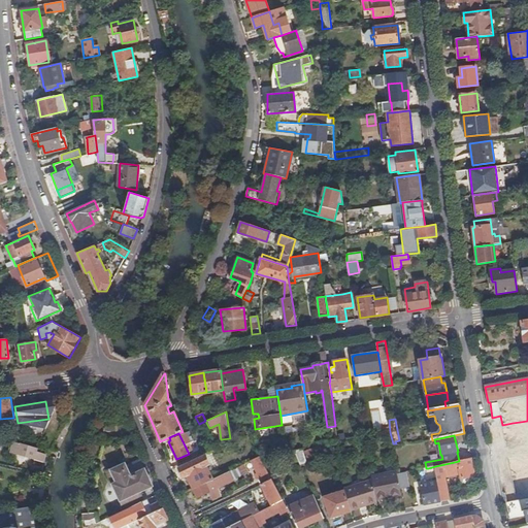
[(17,442),(15,442),(12,453),(43,462),(45,455),(37,452),(38,449),(17,442)]
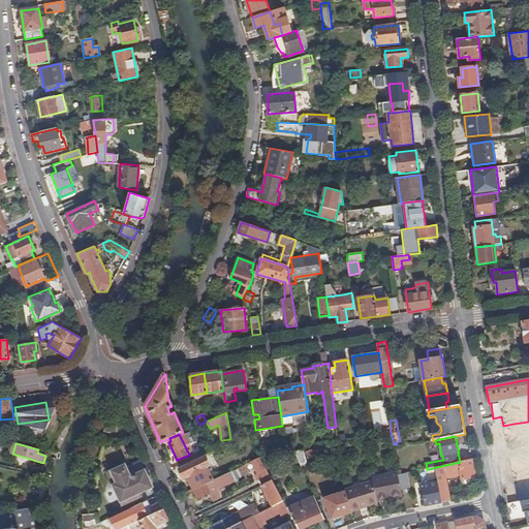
[(336,462),(331,444),(322,446),(322,447),(308,452),(310,459),(323,455),(323,456),(327,455),(330,464),(336,462)]
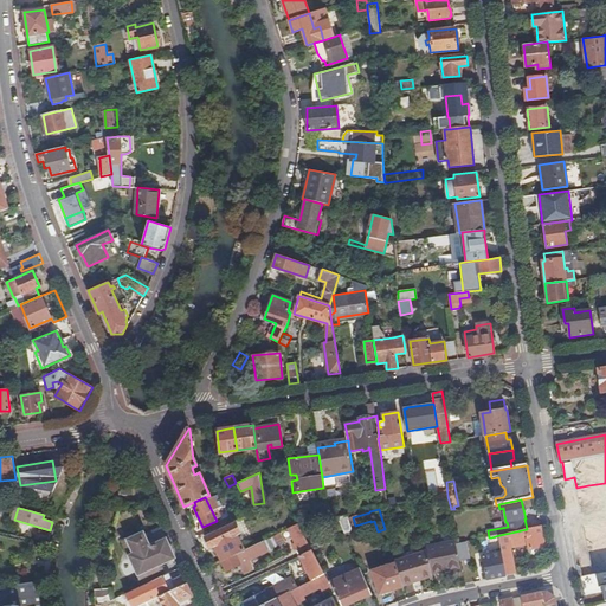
[(346,534),(354,532),(349,514),(341,516),(346,534)]
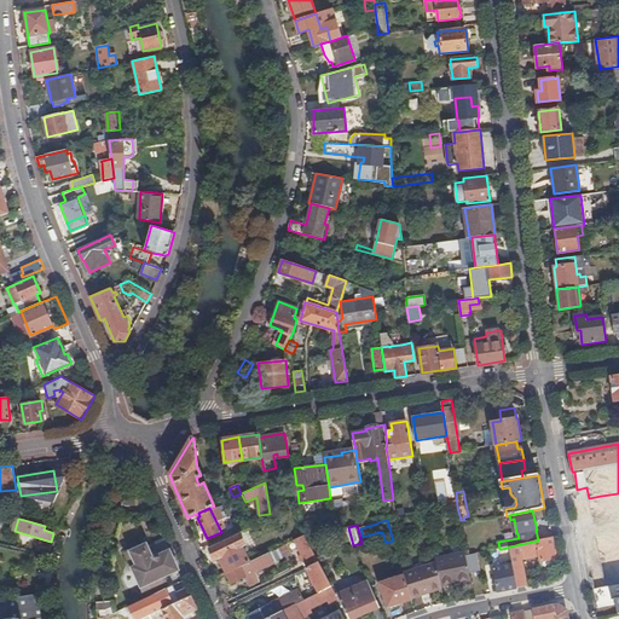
[(291,537),(294,541),(305,537),(304,531),(291,537)]
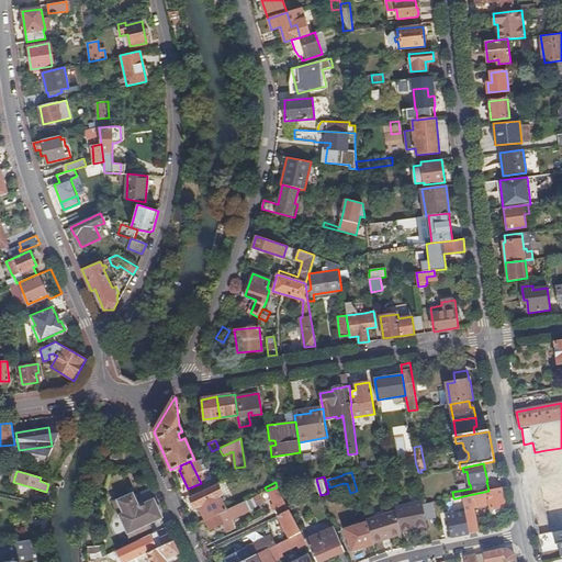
[(205,520),(226,510),(220,496),(223,494),(218,485),(190,498),(194,508),(199,506),(205,520)]
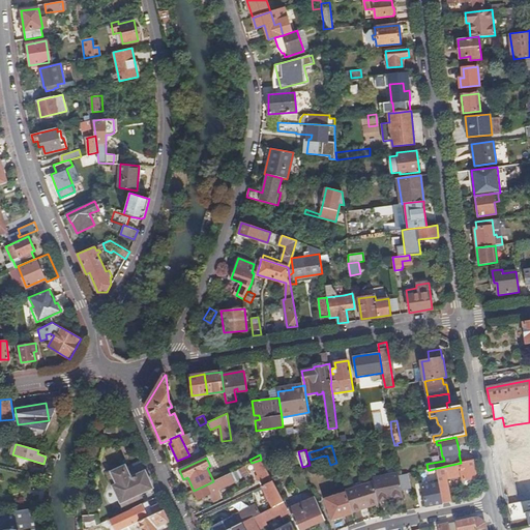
[(529,479),(529,459),(506,464),(510,483),(529,479)]
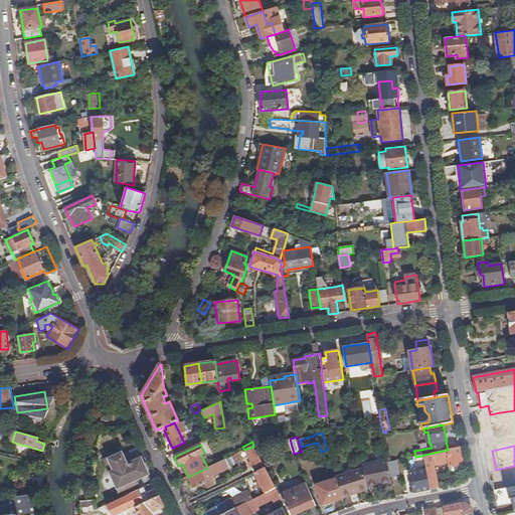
[(244,450),(254,473),(265,468),(253,447),(244,450)]
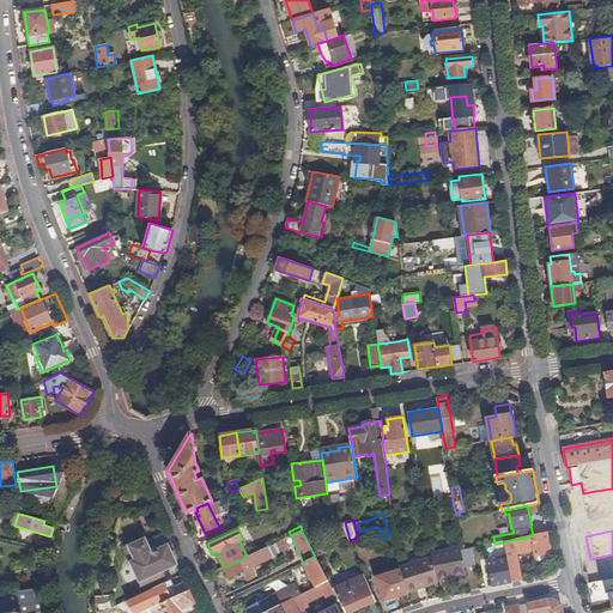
[(176,564),(162,533),(146,540),(145,538),(128,545),(127,542),(123,545),(141,584),(155,580),(152,575),(176,564)]
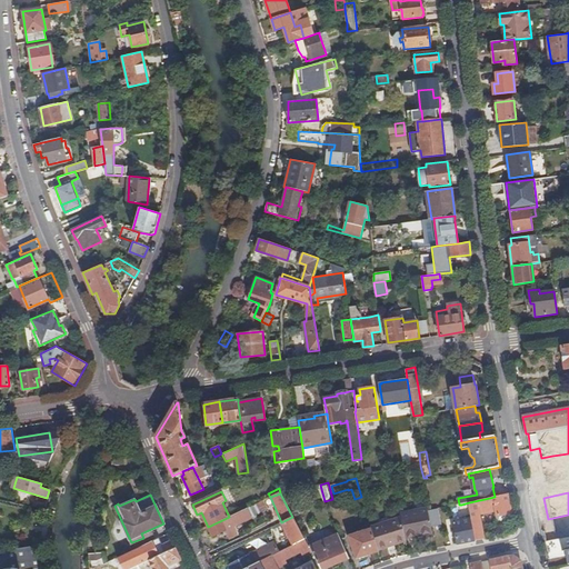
[(476,541),(485,539),(480,515),(497,511),(498,517),(512,513),(509,495),(495,497),(469,502),(470,509),(471,516),(476,541)]
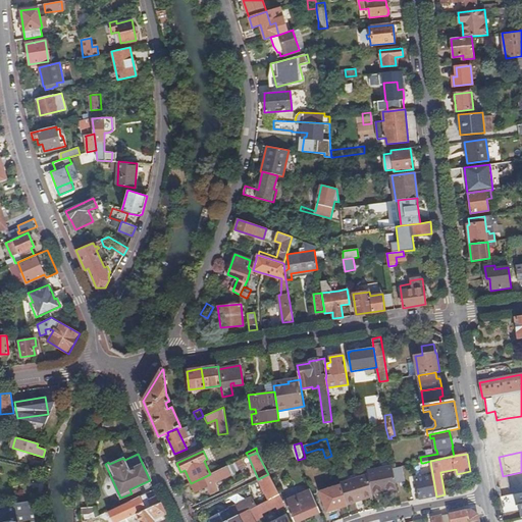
[(210,474),(191,483),(195,491),(206,486),(210,494),(218,490),(214,482),(230,475),(226,466),(210,474)]
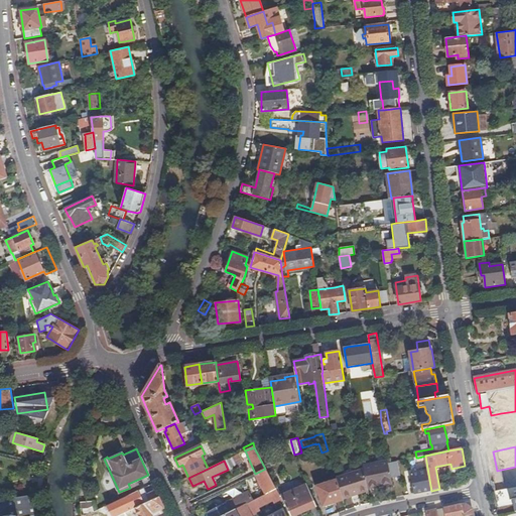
[(364,469),(368,488),(393,483),(392,478),(389,463),(389,461),(364,466),(364,469)]
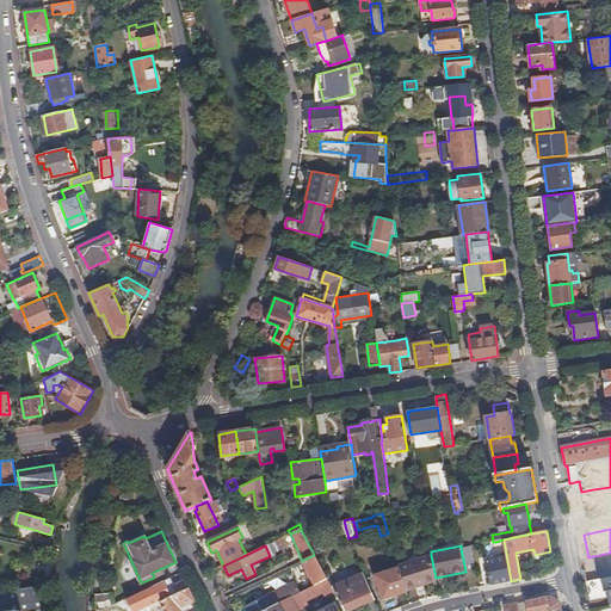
[(475,563),(471,547),(464,548),(461,548),(464,566),(475,563)]
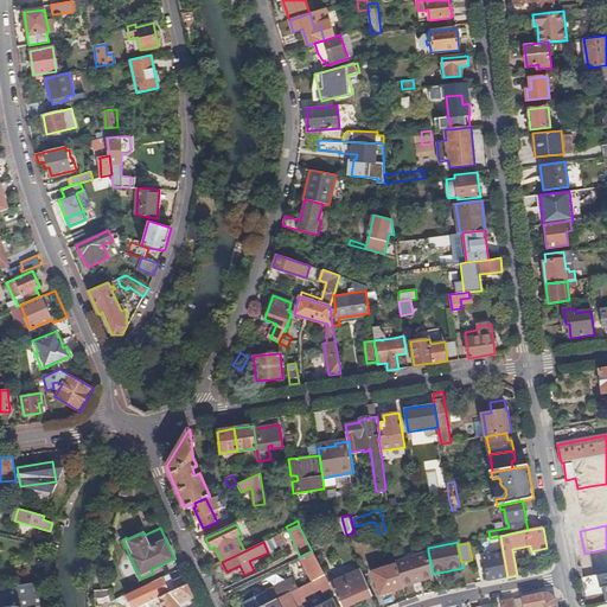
[(484,557),(489,581),(508,577),(503,550),(498,551),(498,555),(484,557)]
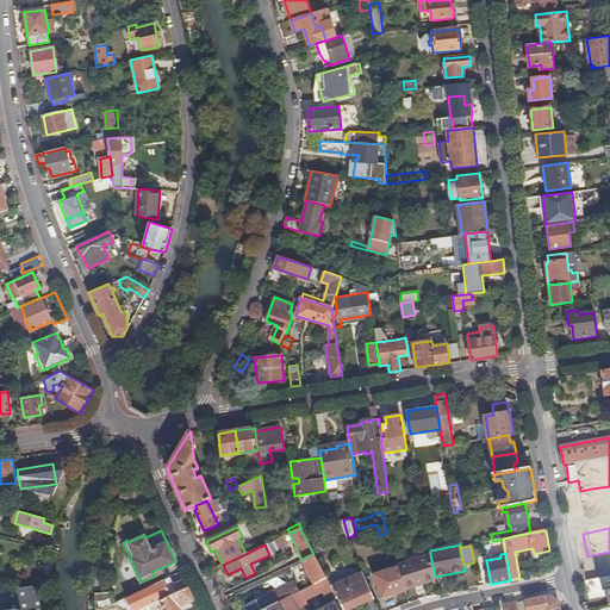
[(313,554),(302,560),(315,584),(327,578),(313,554)]
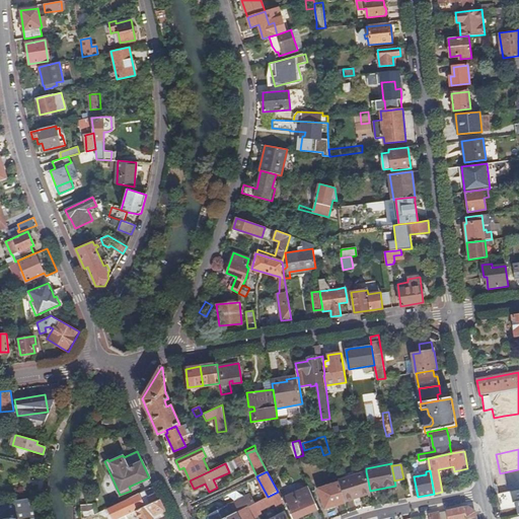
[(340,484),(346,502),(355,499),(355,497),(370,491),(366,471),(339,480),(340,484)]
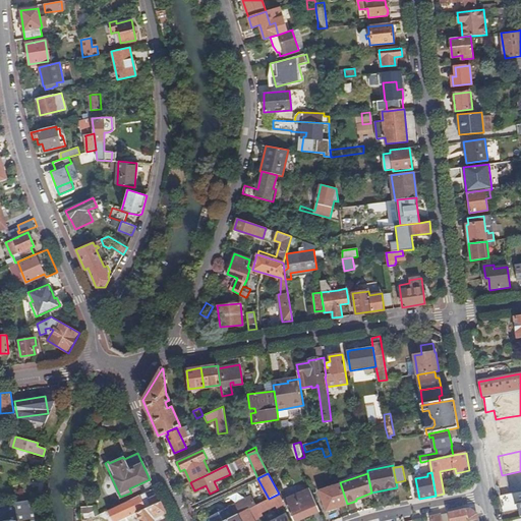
[(520,481),(498,486),(500,497),(511,495),(520,491),(520,481)]
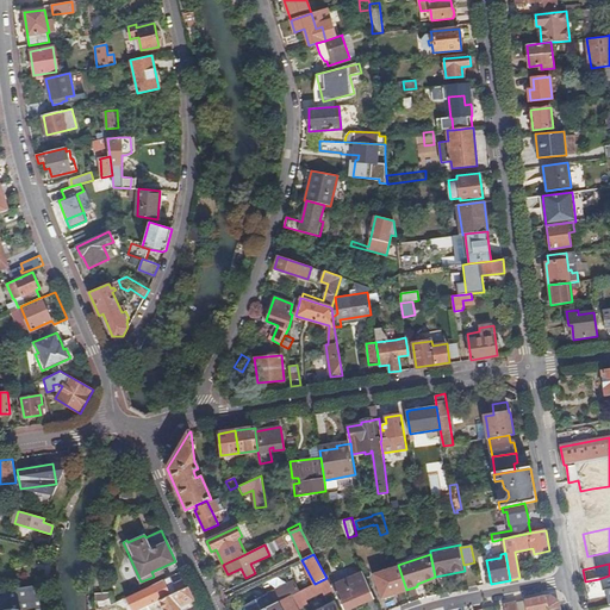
[(129,565),(123,566),(126,578),(134,577),(129,565)]
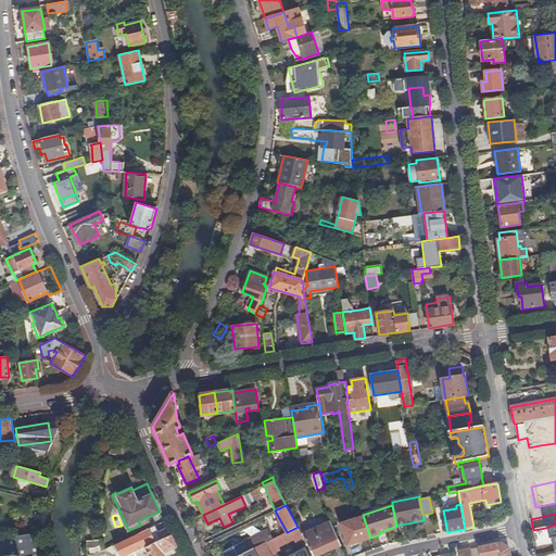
[(370,538),(364,518),(342,525),(349,543),(358,540),(359,541),(370,538)]
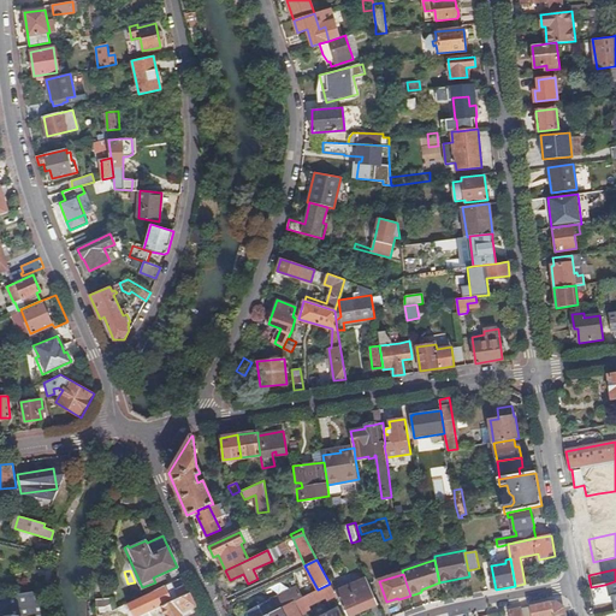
[(337,598),(347,615),(350,615),(378,604),(366,579),(335,593),(337,598)]
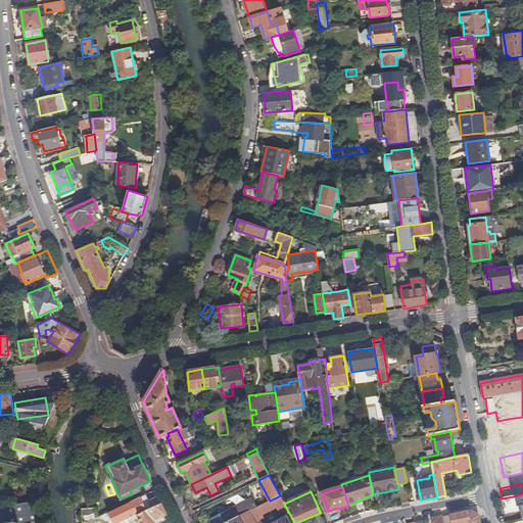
[(522,493),(513,496),(517,520),(522,518),(522,493)]
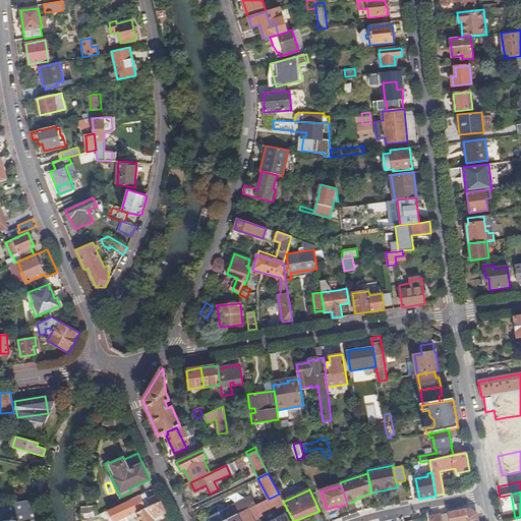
[(249,509),(255,520),(263,517),(261,513),(275,506),(277,510),(285,506),(283,502),(279,494),(269,499),(256,505),(249,509)]
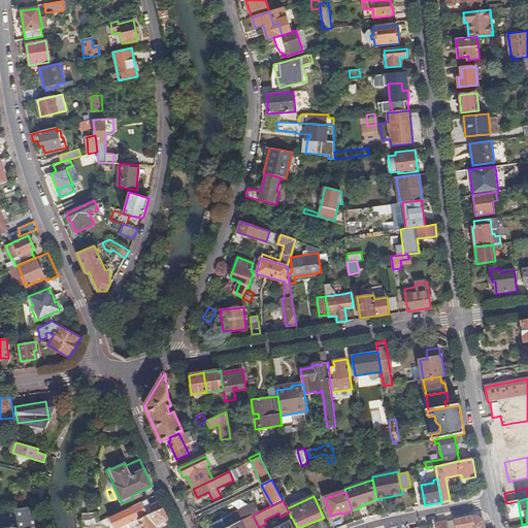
[(168,520),(159,501),(143,508),(146,516),(132,522),(134,527),(155,527),(155,526),(168,520)]
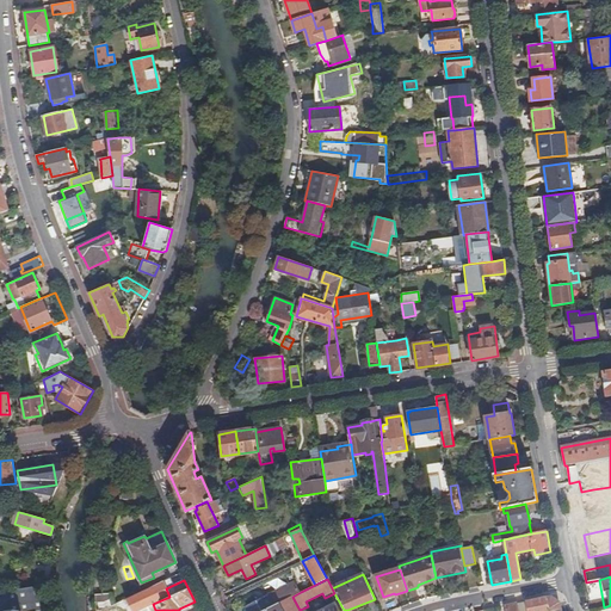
[(301,592),(295,581),(267,596),(267,594),(254,600),(253,600),(244,605),(246,610),(261,610),(292,597),(301,592)]
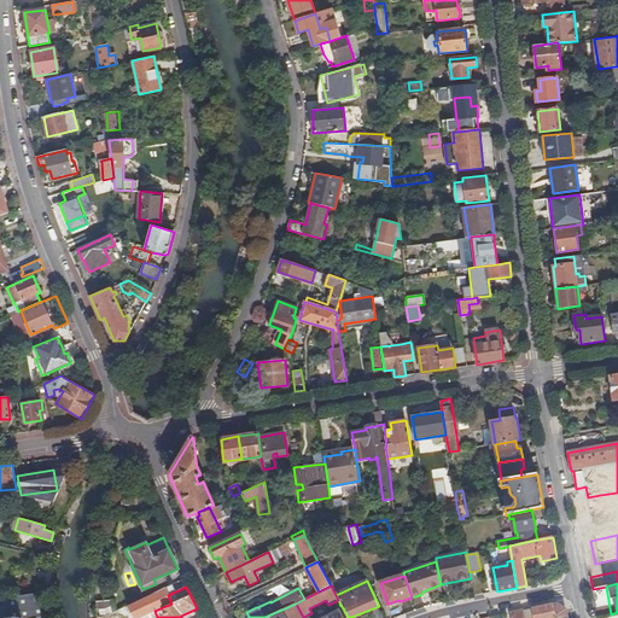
[(0,599),(0,617),(36,617),(45,617),(42,593),(0,599)]
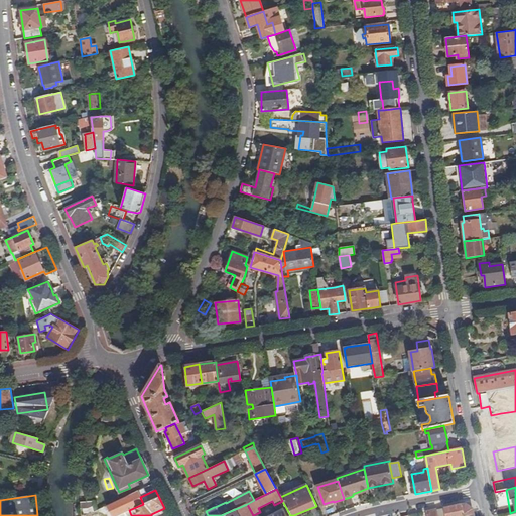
[(130,495),(117,501),(120,509),(134,503),(130,495)]
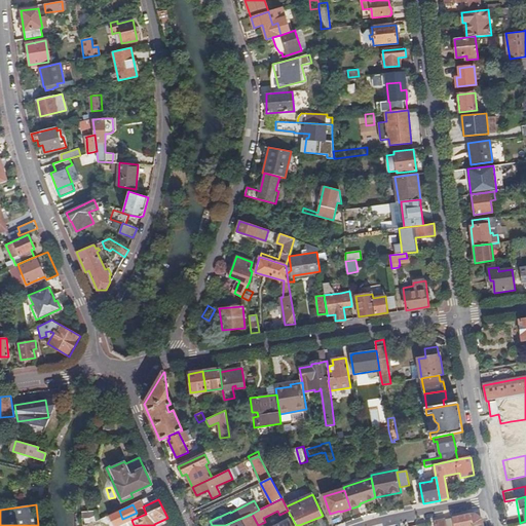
[(225,525),(258,525),(252,514),(225,525)]
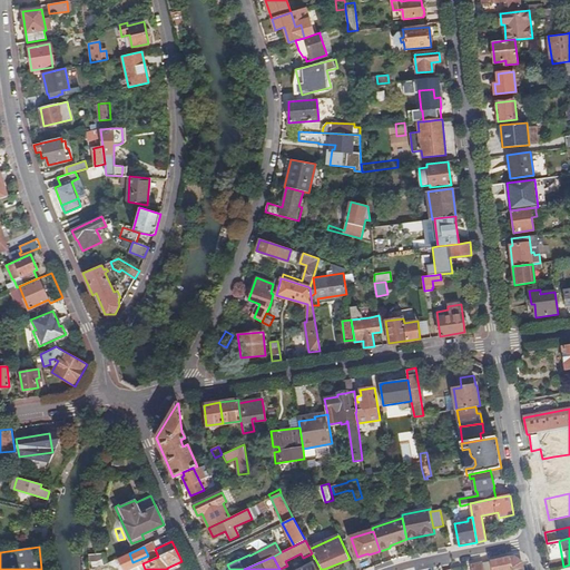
[(490,561),(492,569),(523,569),(522,562),(514,557),(490,561)]
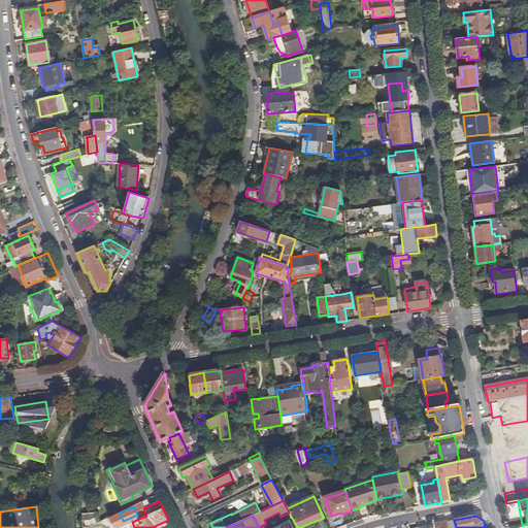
[(83,521),(86,527),(95,523),(93,518),(88,520),(83,521)]
